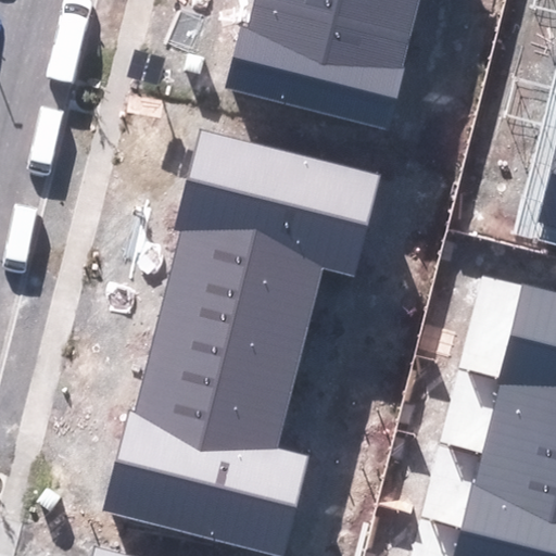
[(418,0),(256,0),(256,2),(407,42),(418,0)]
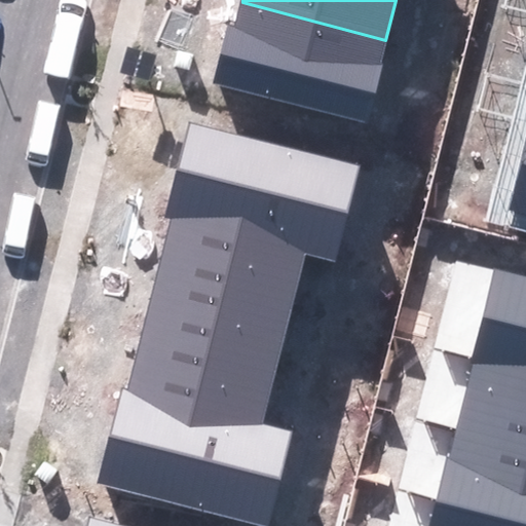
[(211,84),(368,125),(383,67),(378,66),(385,40),(242,2),(236,24),(227,21),(211,84)]
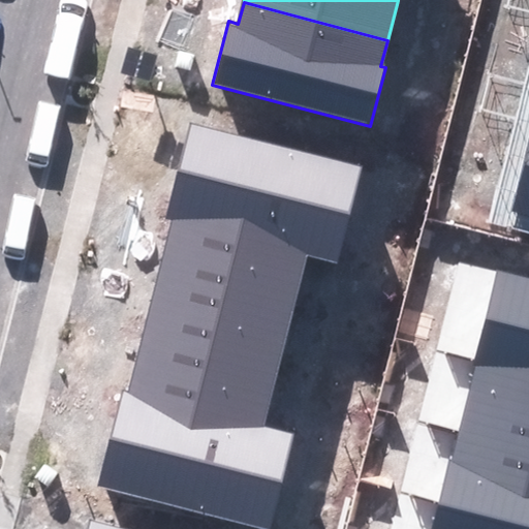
[(172,221),(308,255),(337,263),(362,166),(190,122),(164,219),(172,221)]
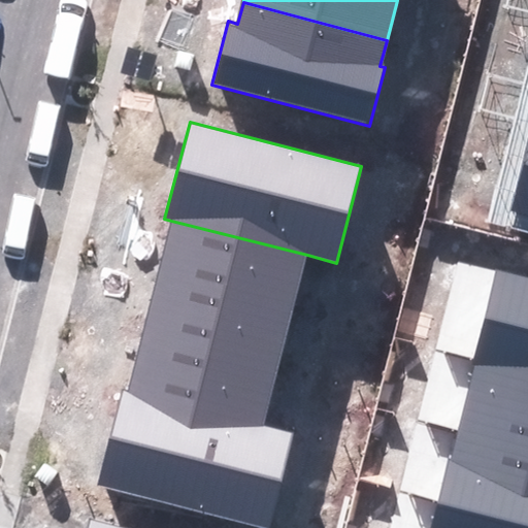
[(527,139),(509,209),(527,213),(527,139)]
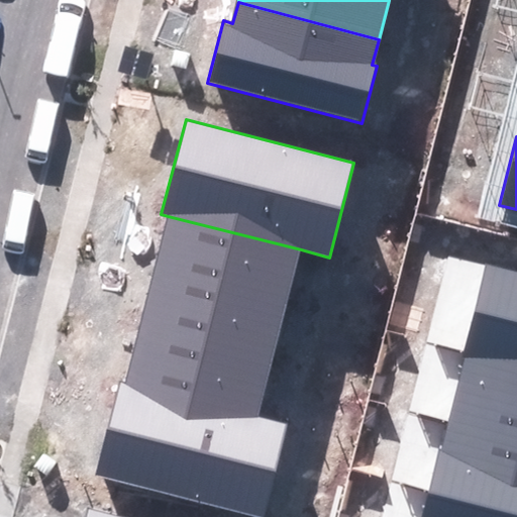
[(153,273),(287,307),(301,249),(168,216),(153,273)]
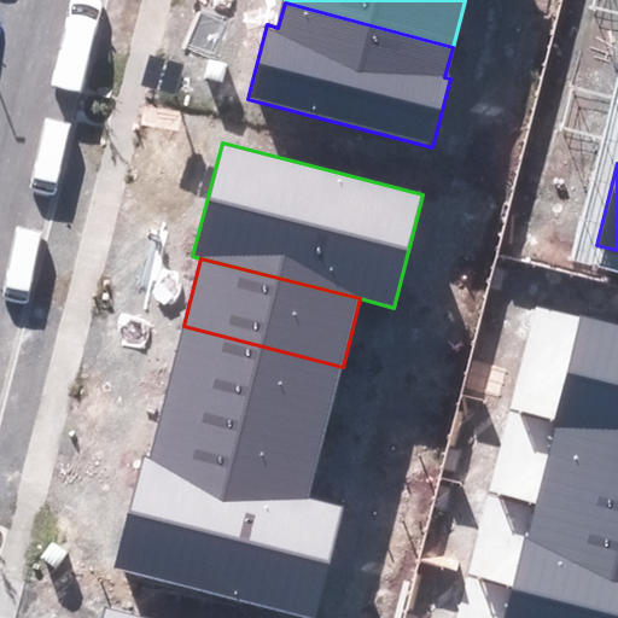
[(617,322),(583,314),(555,423),(617,438),(617,322)]
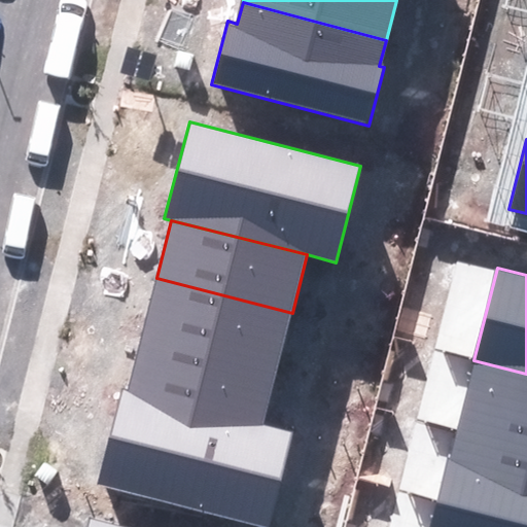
[(142,336),(277,370),(292,313),(156,278),(142,336)]
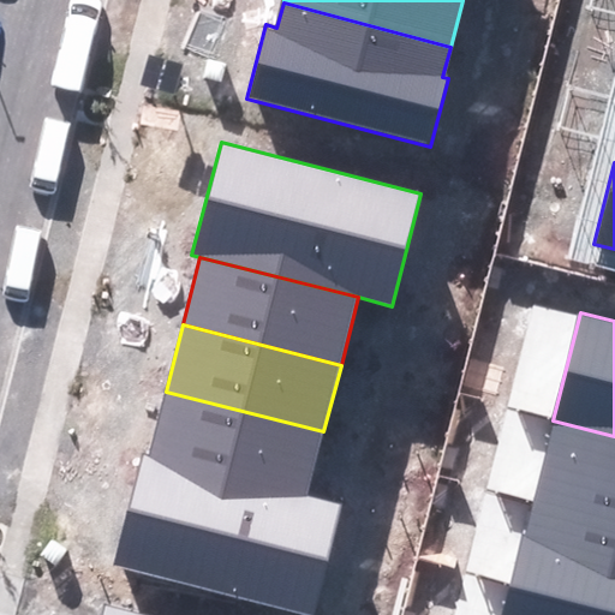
[(149,454),(308,496),(323,431),(166,392),(149,454)]
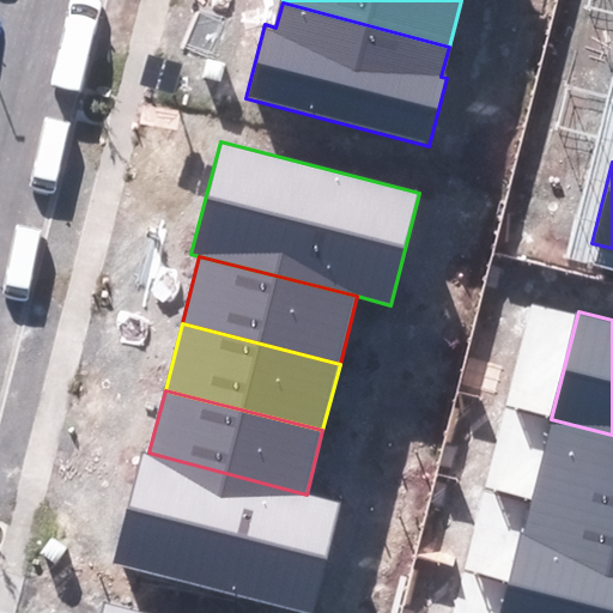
[(612,435),(551,419),(530,502),(612,522),(612,435)]
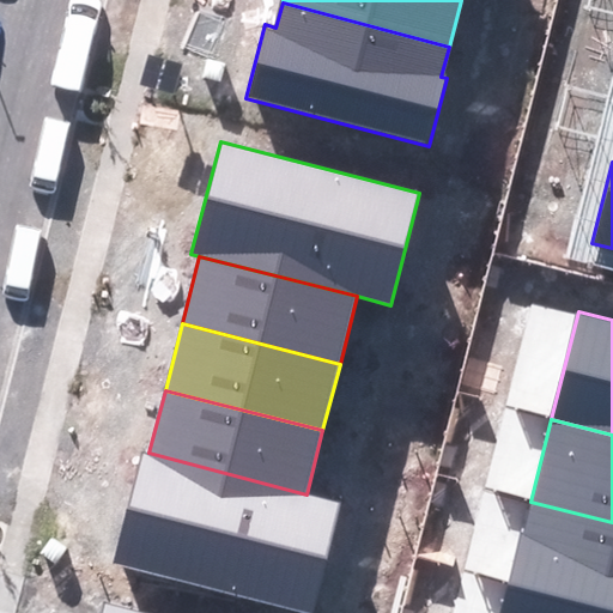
[(114,562),(307,612),(313,612),(341,504),(307,495),(149,453),(143,451),(114,562)]
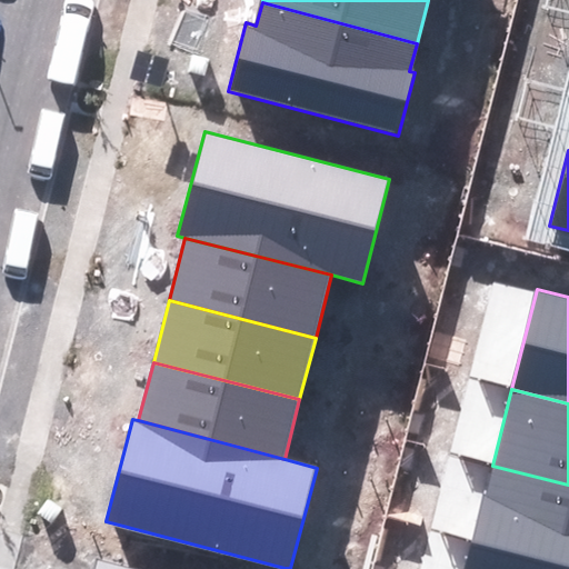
[(568,485),(492,466),(472,543),(568,567),(568,485)]
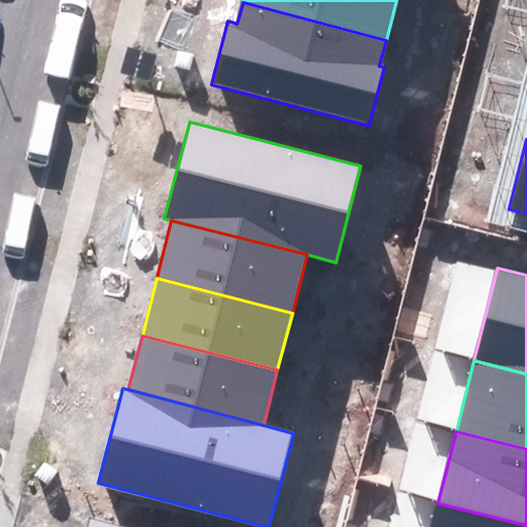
[(526,526),(526,525),(437,503),(431,526),(526,526)]
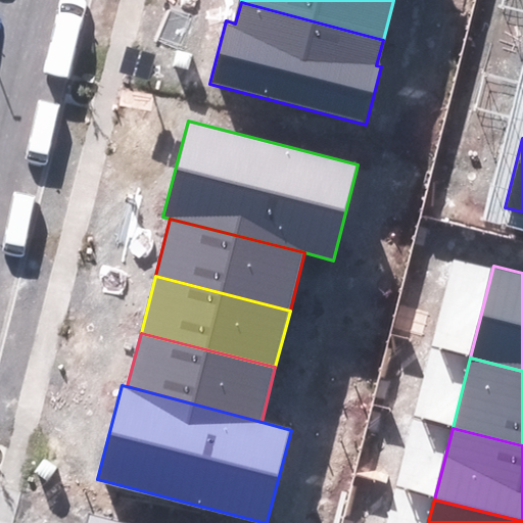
[(138,522),(89,510),(85,522),(138,522)]
